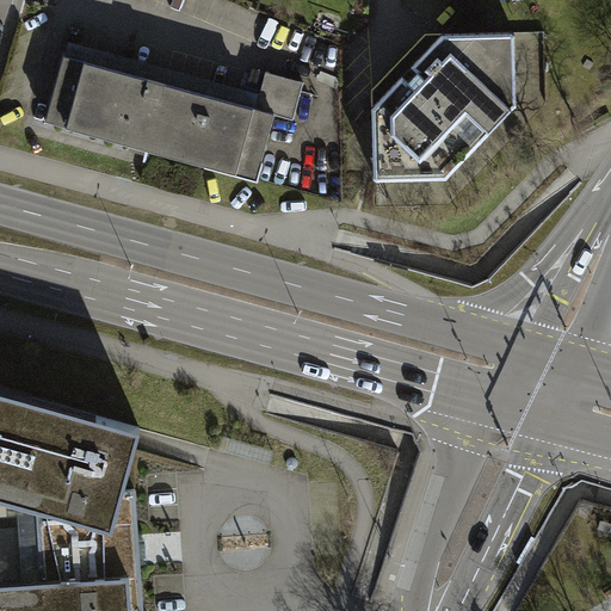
[(514,31),(443,32),(412,65),(417,69),(408,80),(402,74),(372,106),(374,179),(446,177),(516,104),(514,31)]
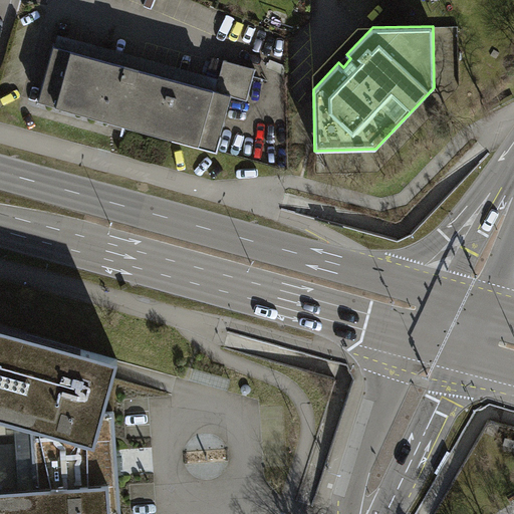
[(215,92),(52,49),(38,102),(215,152),(230,97),(215,92)]
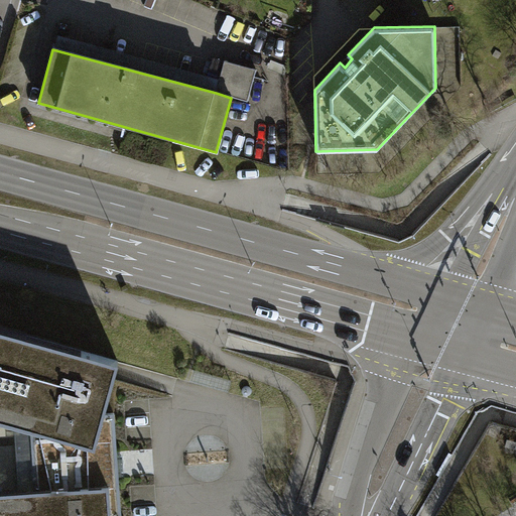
[(216,93),(231,98),(244,101),(252,73),(224,65),(216,93)]
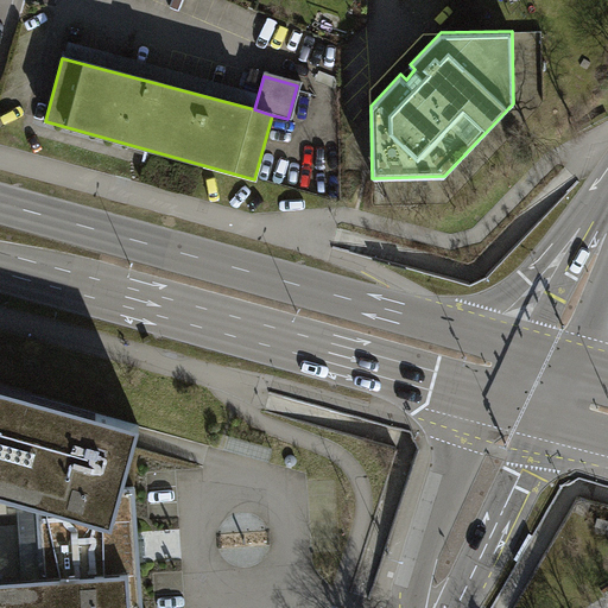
[(0,494),(44,506),(49,582),(132,576),(134,607),(146,607),(137,487),(131,488),(147,428),(0,386),(0,494)]
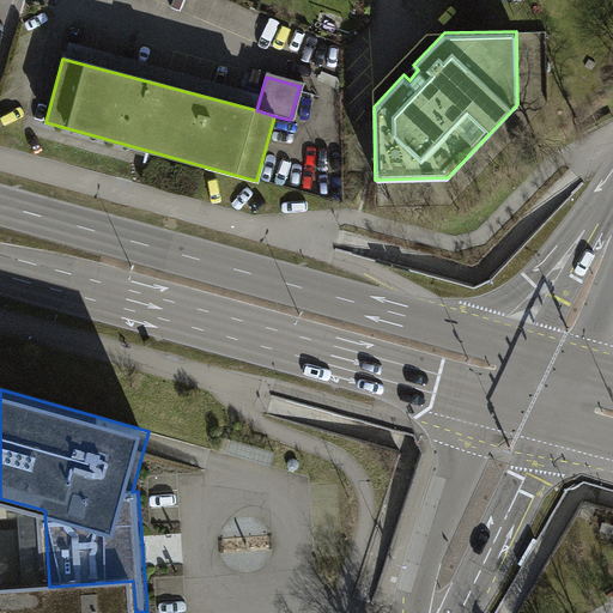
[(49,587),(0,589),(0,612),(135,612),(133,581),(49,587)]
